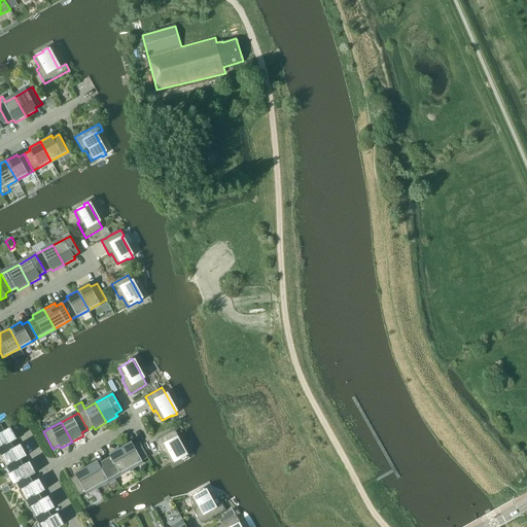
[(10,443),(16,438),(13,432),(11,433),(8,429),(4,431),(1,425),(0,424),(0,447),(10,442),(10,443)]
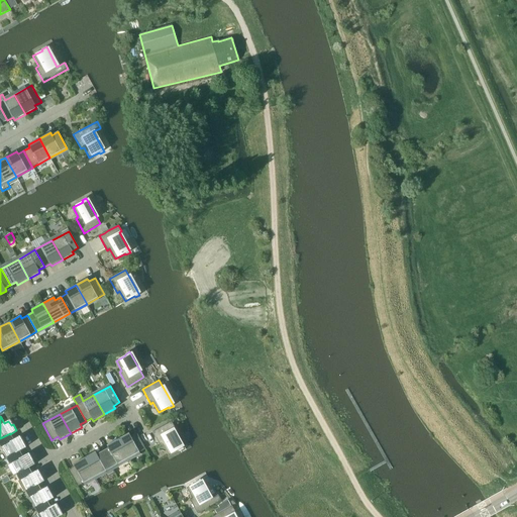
[(175,428),(172,421),(152,432),(161,446),(163,445),(169,455),(178,449),(179,451),(183,448),(173,429),(175,428)]
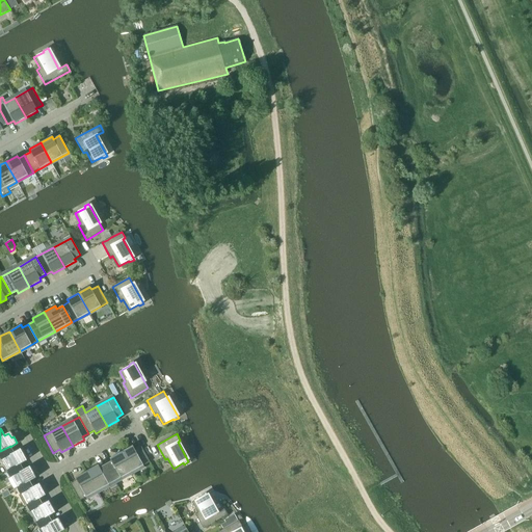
[(132,446),(121,452),(132,472),(150,462),(140,445),(134,448),(132,446)]
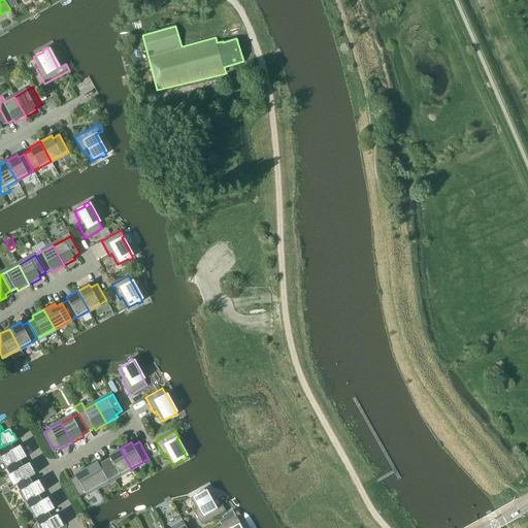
[(20,460),(26,457),(23,451),(21,452),(18,447),(13,449),(10,443),(10,442),(0,448),(0,454),(1,457),(2,456),(8,466),(20,460)]
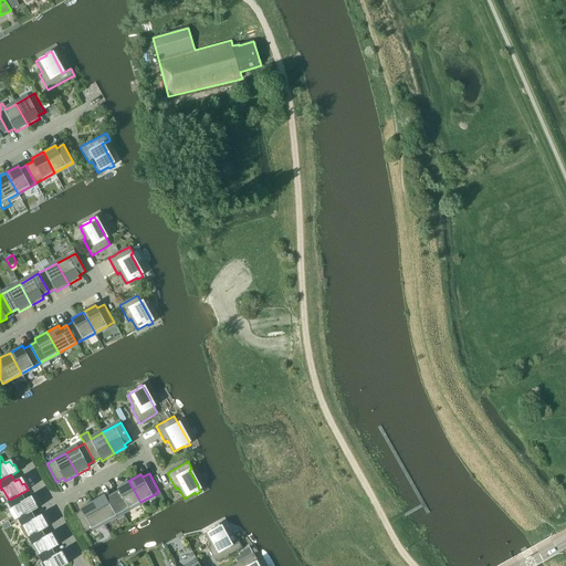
[(122,512),(123,512),(140,502),(128,481),(116,488),(118,491),(112,494),(122,512)]
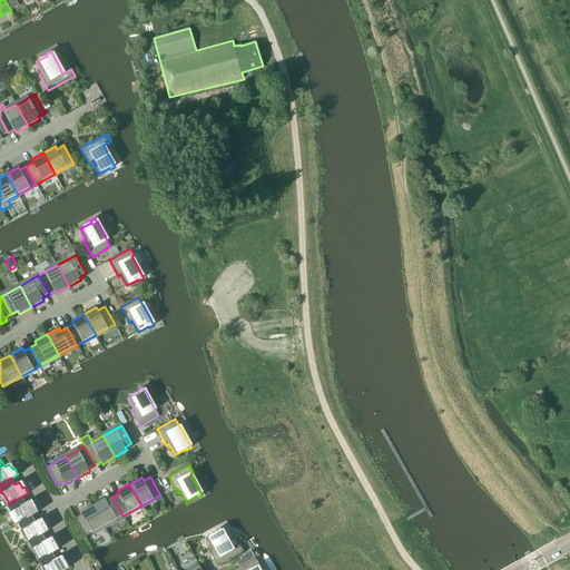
[(32,516),(39,512),(35,504),(32,507),(29,501),(25,503),(21,497),(9,503),(8,504),(11,511),(12,511),(19,522),(31,514),(32,516)]
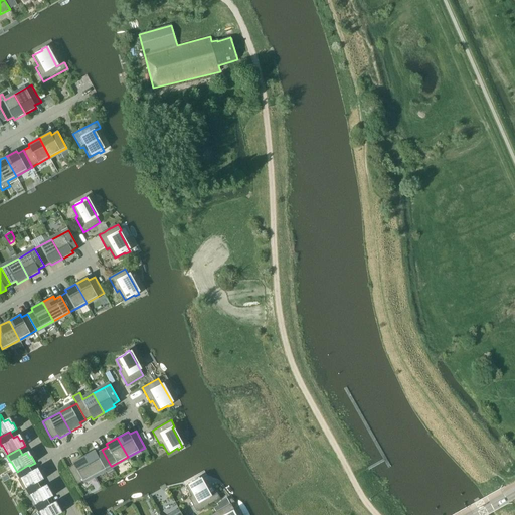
[(83,456),(95,475),(104,470),(107,476),(115,471),(112,466),(111,466),(102,450),(97,453),(95,450),(83,456)]
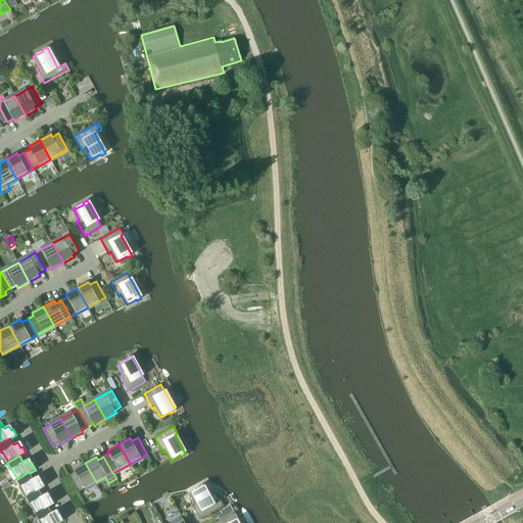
[(69,475),(79,492),(96,482),(85,463),(74,469),(76,472),(69,475)]
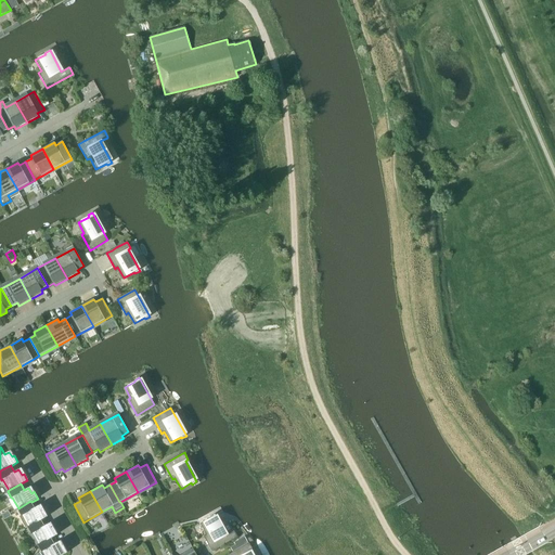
[(41,520),(48,516),(43,510),(41,511),(39,505),(35,508),(31,502),(30,501),(18,508),(17,508),(22,516),(28,526),(40,519),(41,520)]
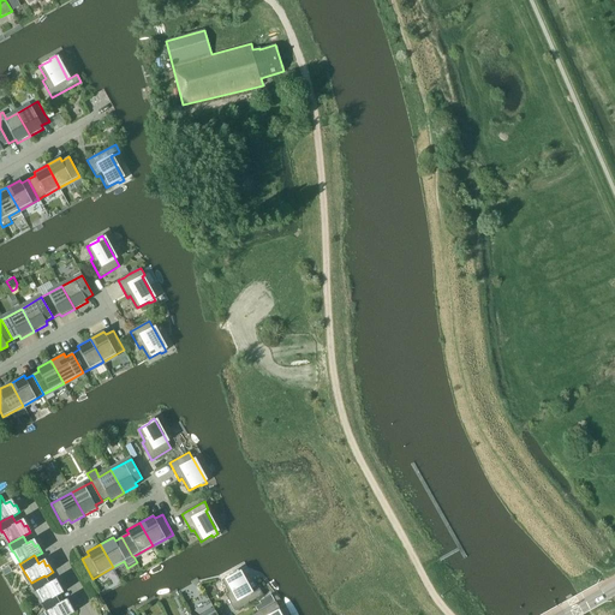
[(260,589),(258,589),(251,592),(238,569),(232,573),(233,574),(222,580),(228,592),(226,593),(234,611),(263,596),(260,589)]
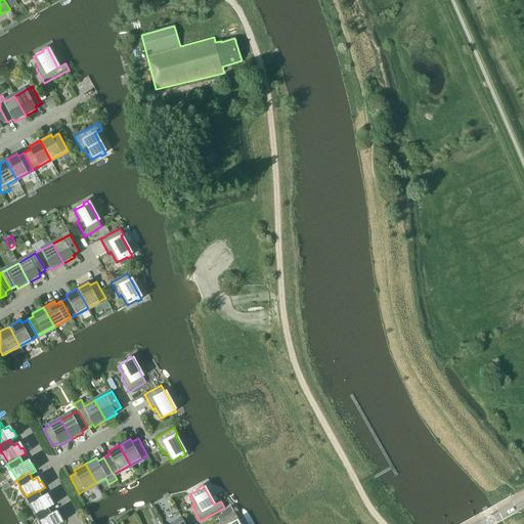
[(48,508),(54,505),(51,498),(48,499),(46,494),(42,496),(39,491),(38,490),(27,496),(26,497),(30,505),(31,504),(36,514),(48,508)]
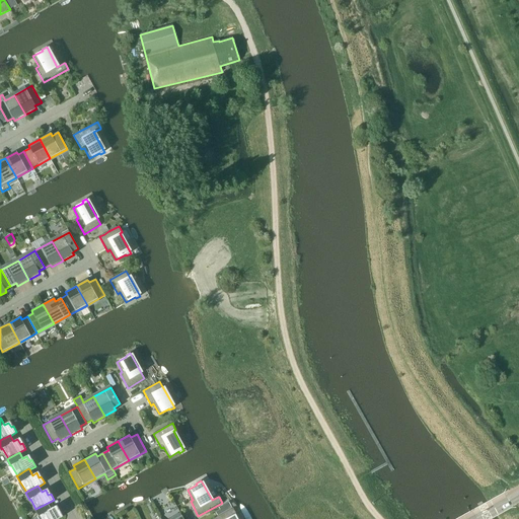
[(48,503),(35,509),(34,509),(39,516),(40,516),(41,518),(58,518),(63,516),(60,510),(58,511),(55,507),(51,509),(48,503)]
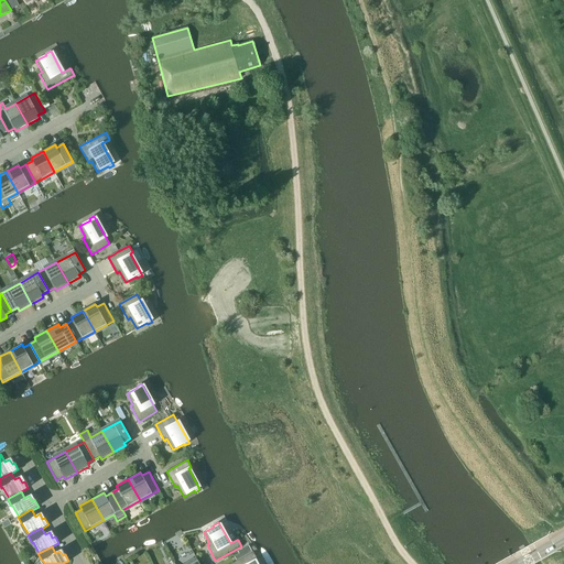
[(256,563),(255,561),(257,559),(253,552),(251,553),(245,556),(232,563),(256,563)]
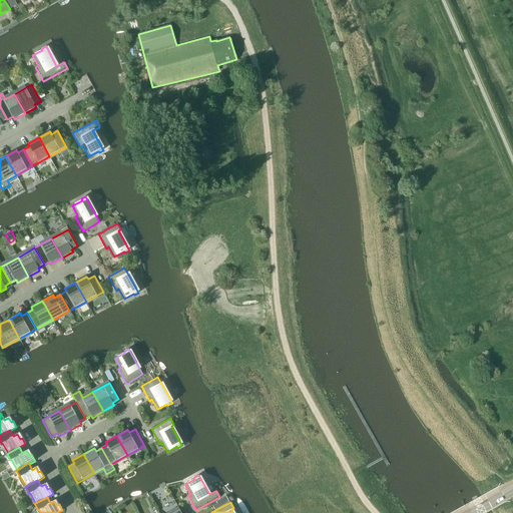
All buildings are outlined.
